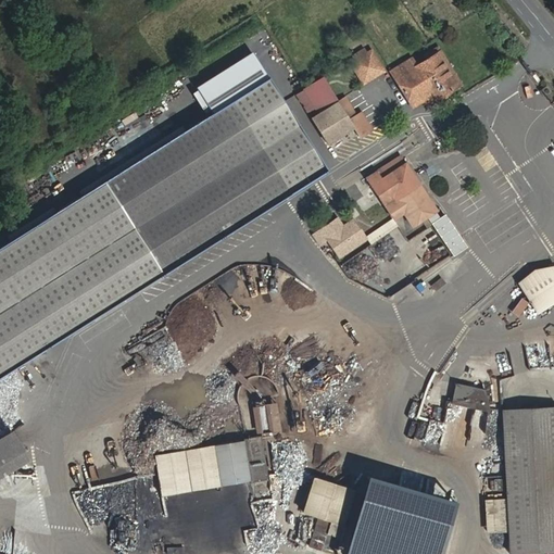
[(385,72),(373,53),(368,57),(365,51),(355,58),(359,62),(354,65),(366,84),(385,72)]
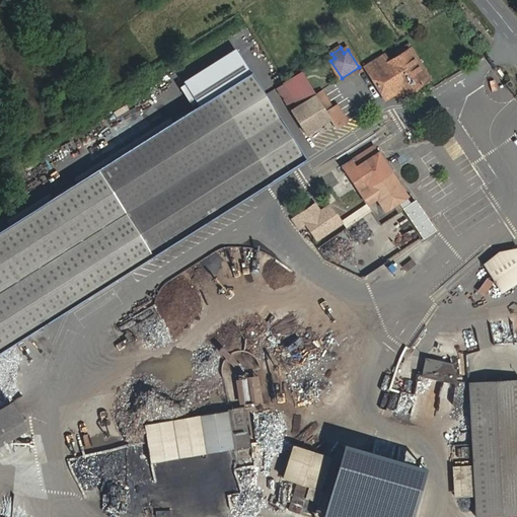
[(432,80),(413,50),(410,51),(429,81),(432,80)]
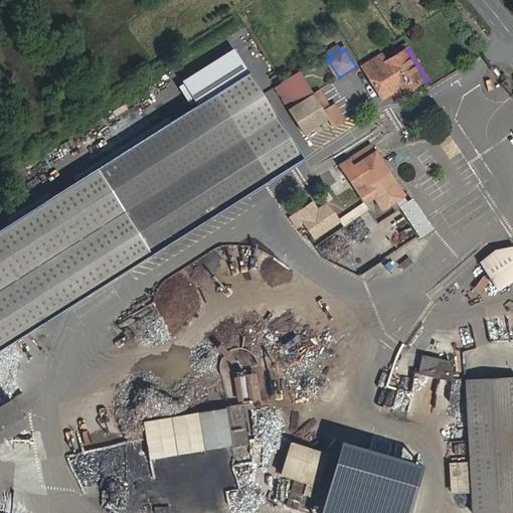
[(425,80),(406,50),(387,62),(383,55),(363,68),(382,100),(393,93),(401,88),(404,94),(425,80)]
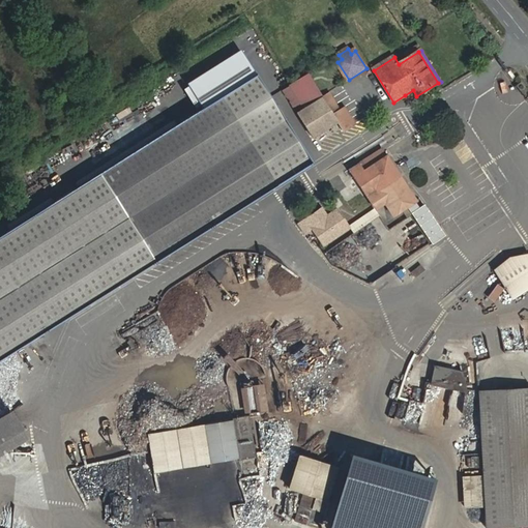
[(257,75),(6,232),(62,321),(312,162),(257,75)]
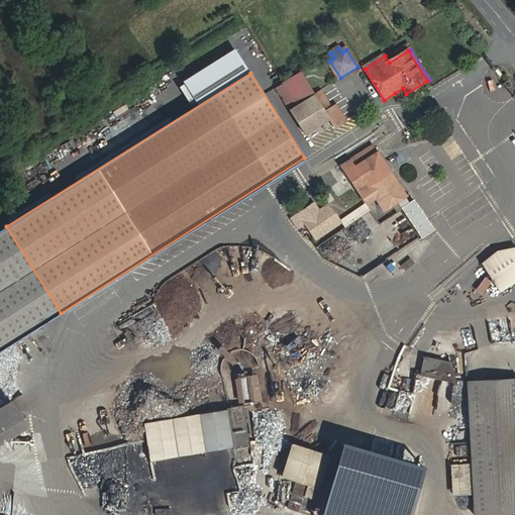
[(315,96),(301,74),(285,85),(294,99),(298,106),(315,96)]
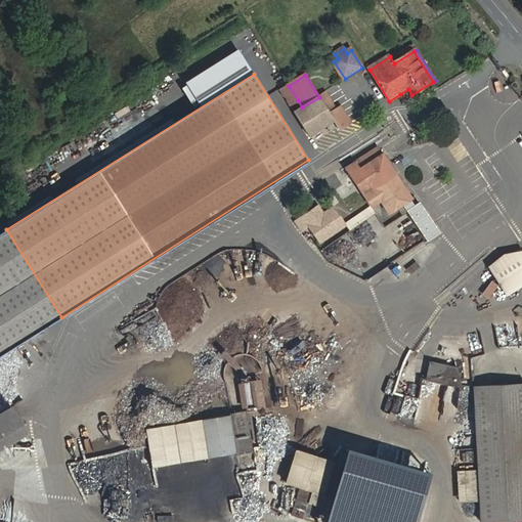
[(516,94),(521,90),(521,88),(517,82),(511,88),(516,94)]
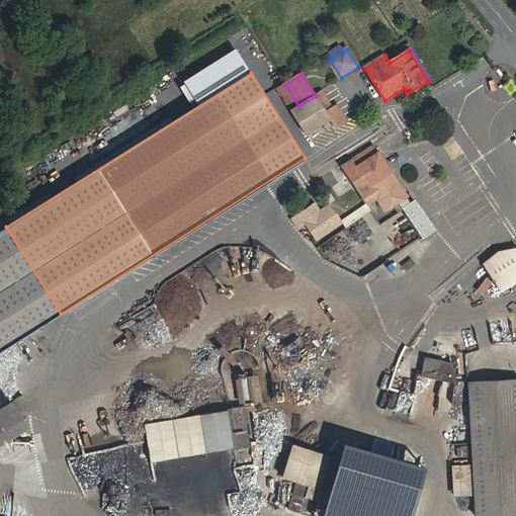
[(294,99),(285,85),(278,89),(287,104),(294,99)]
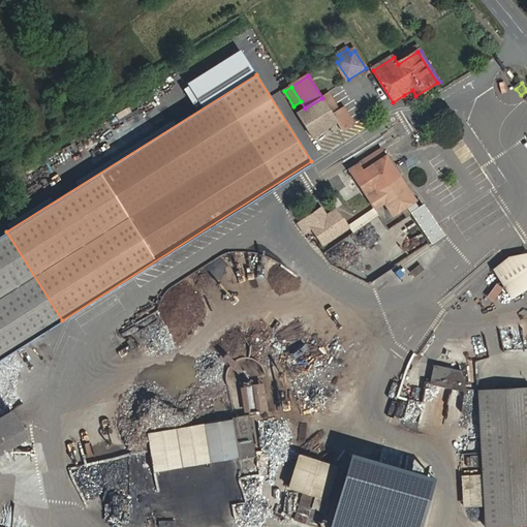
[(415,96),(412,90),(404,95),(408,101),(415,96)]
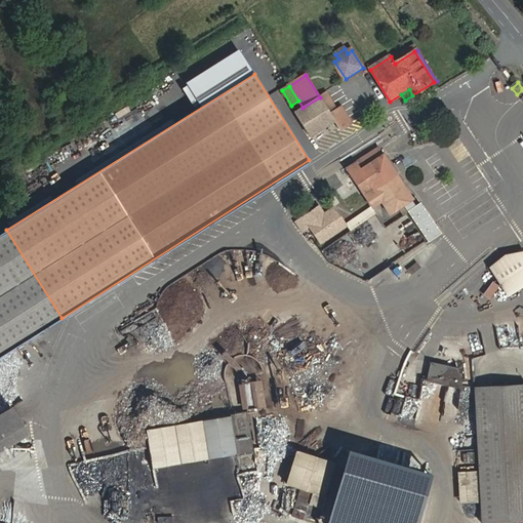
[(354,124),(344,108),(337,111),(327,92),(320,96),(342,131),(354,124)]
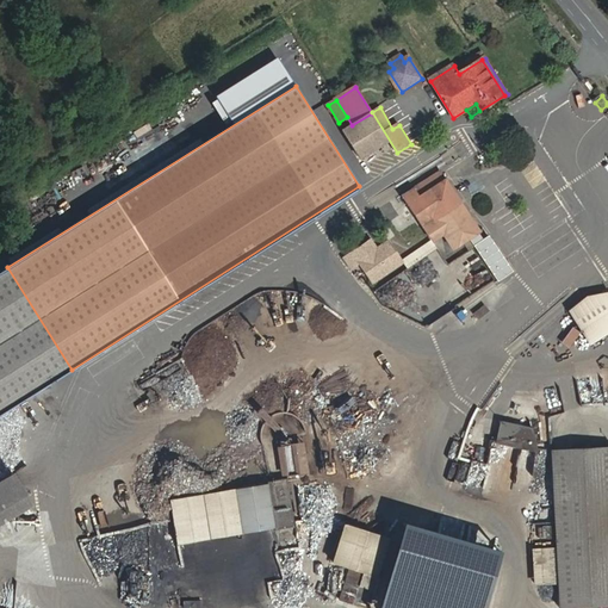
[(390,142),(372,115),(345,132),(361,160),(390,142)]
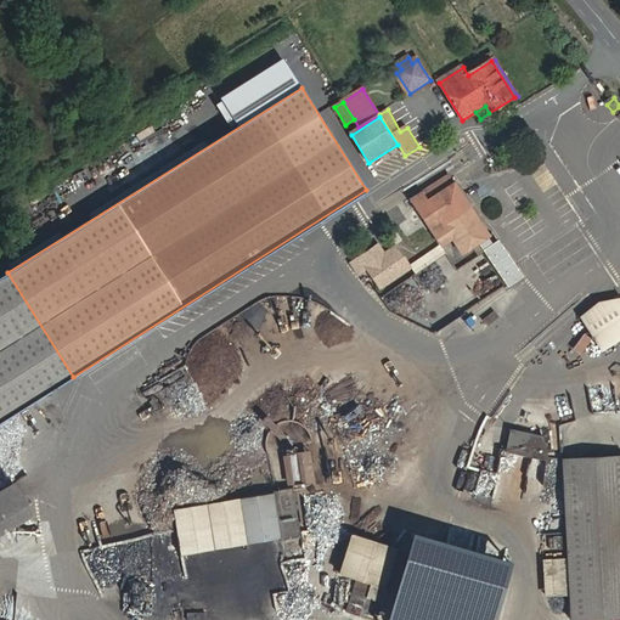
[(490,237),(451,175),(412,199),(443,247),(454,240),(463,255),(490,237)]
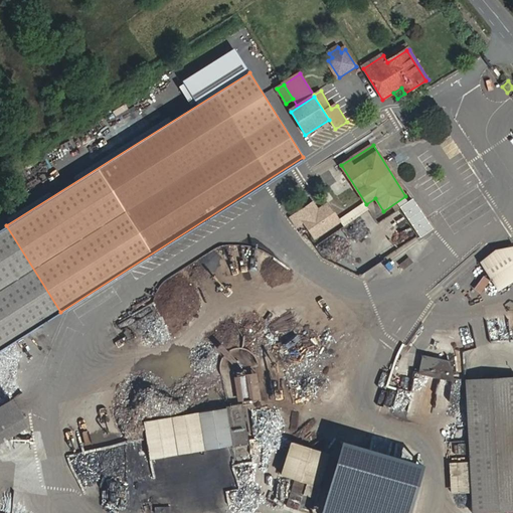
[(341,223),(329,205),(319,212),(313,204),(292,218),(298,228),(305,223),(316,239),(341,223)]
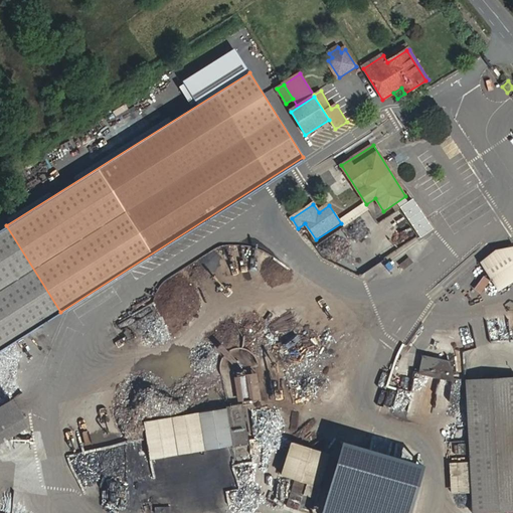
[(339,218),(342,225),(368,212),(364,205),(339,218)]
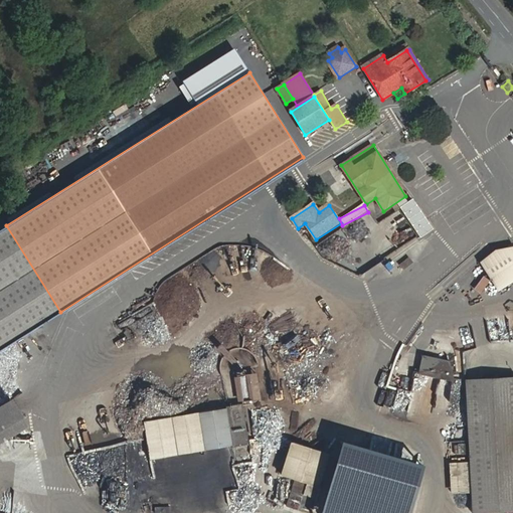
[(0,349),(60,312),(6,225),(0,228),(0,349)]
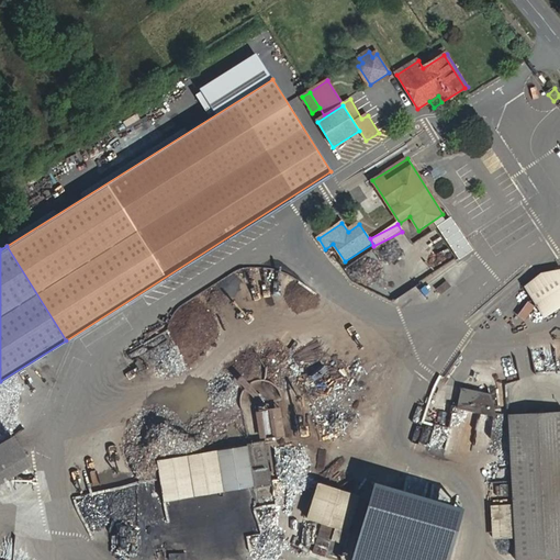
[(451,288),(448,283),(438,291),(441,295),(451,288)]
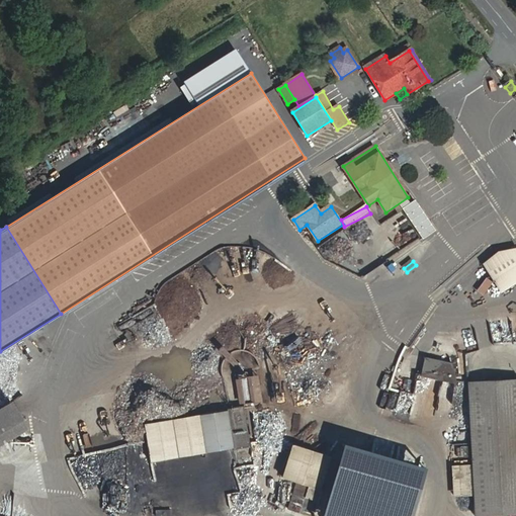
[(485,297),(494,284),(487,279),(478,292),(485,297)]
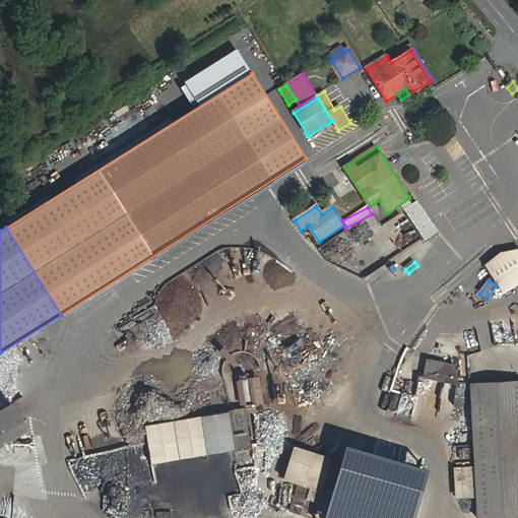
[(471,370),(470,355),(452,361),(453,366),(455,366),(457,373),(471,370)]
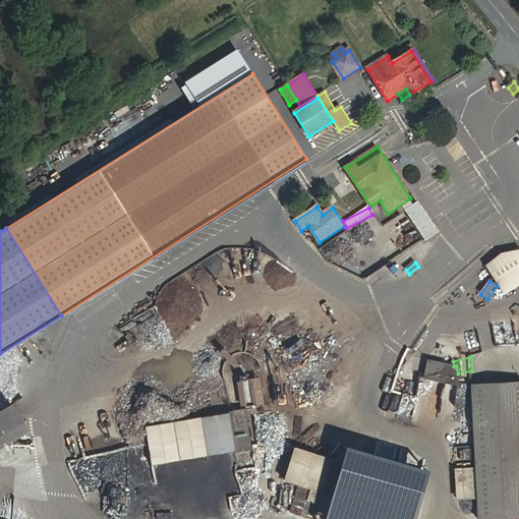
[(458,373),(456,366),(454,366),(428,360),(423,381),(461,388),(458,373)]
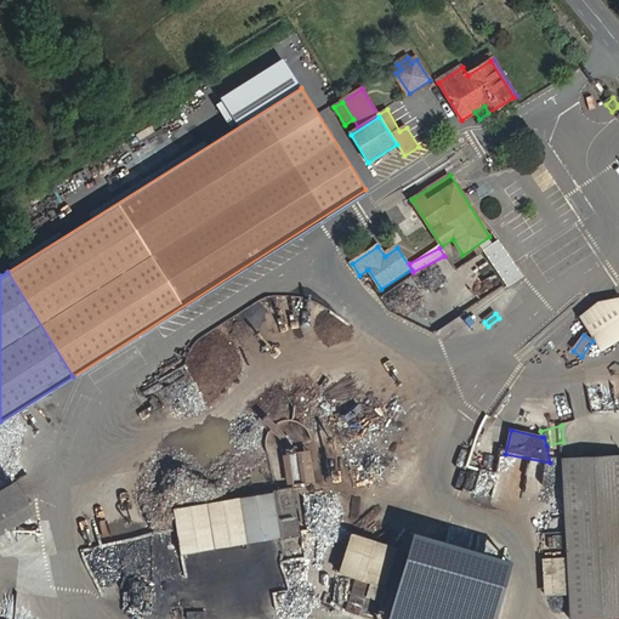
[(499,450),(487,448),(483,469),(495,471),(499,450)]
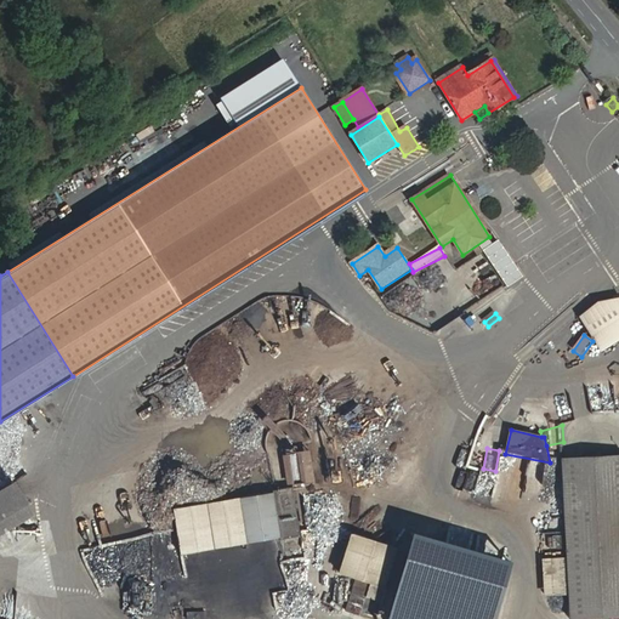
[(618,455),(562,459),(566,537),(567,550),(571,618),(613,618),(618,617),(618,455)]
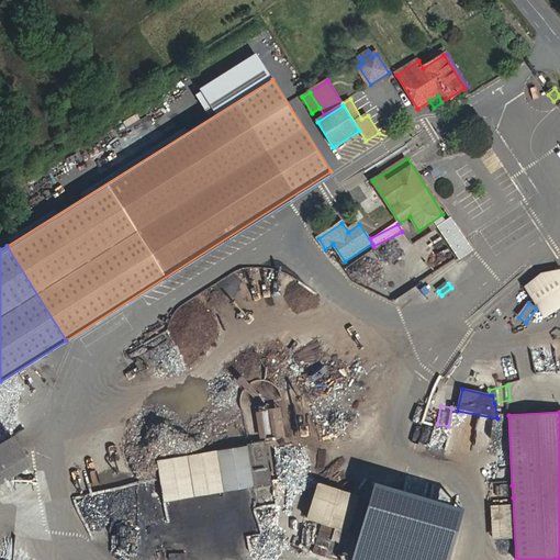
[(272,486),(266,441),(248,445),(248,446),(255,488),(255,490),(272,486)]
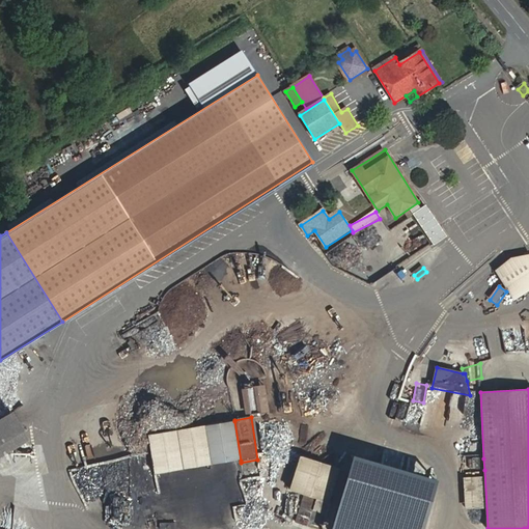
[(241,461),(234,421),(205,426),(212,465),(241,461)]
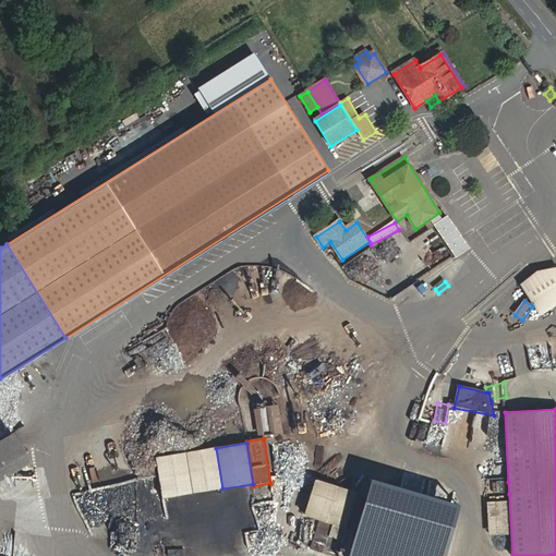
[(509,494),(508,482),(498,482),(498,494),(509,494)]
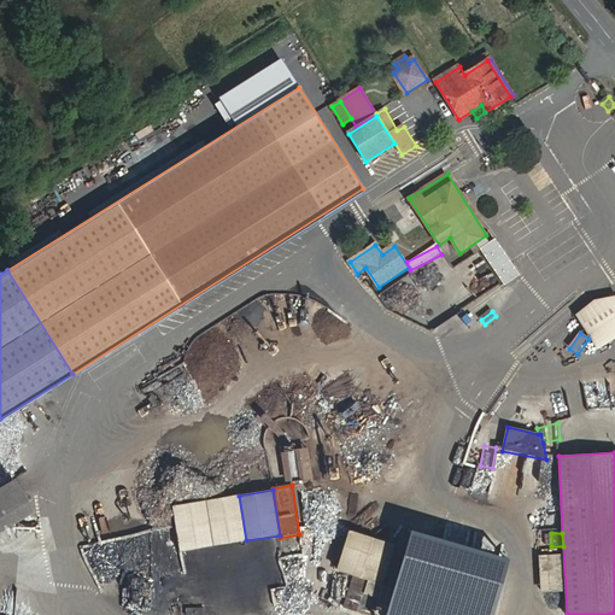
[(538,554),(538,592),(560,592),(560,554),(538,554)]
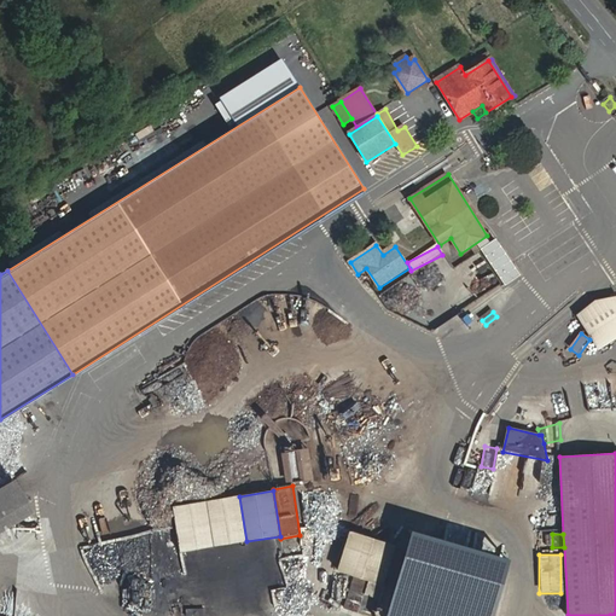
[(453,615),(460,594),(394,576),(383,615),(453,615)]
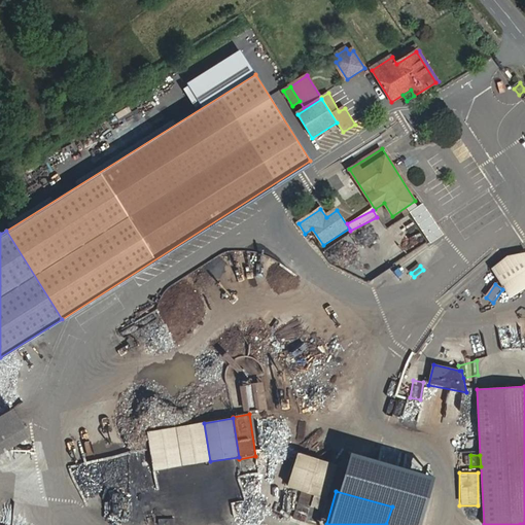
[(311,508),(314,495),(302,492),(293,519),(306,523),(307,520),(311,508)]
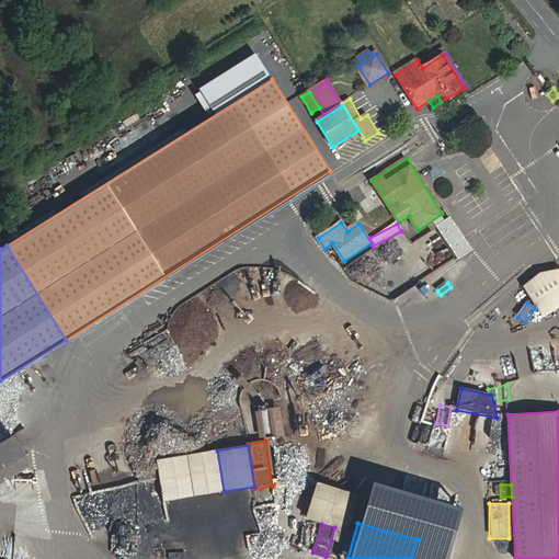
[(345,545),(350,533),(334,527),(331,540),(345,545)]
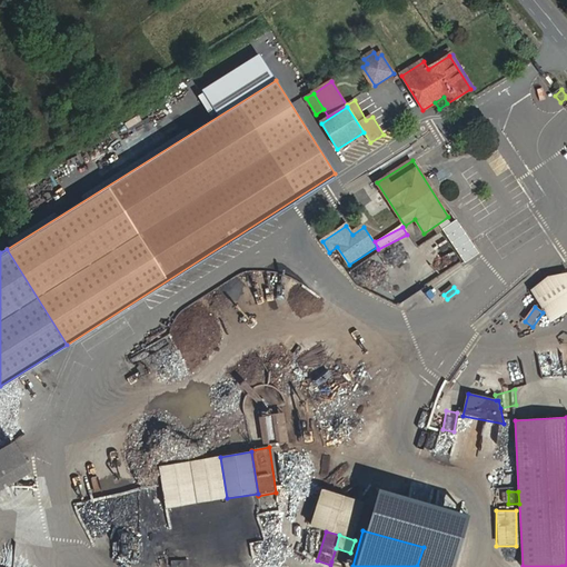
[(346,566),(350,553),(336,548),(331,561),(342,566),(346,566)]
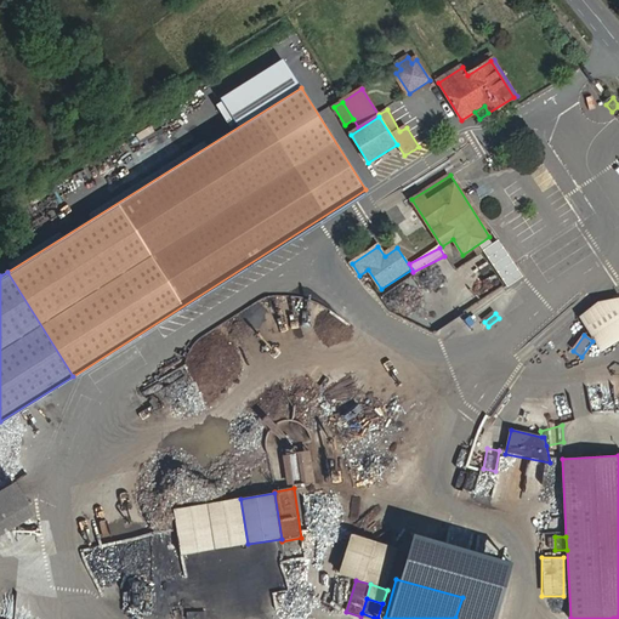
[(153,601),(151,609),(169,614),(171,606),(153,601)]
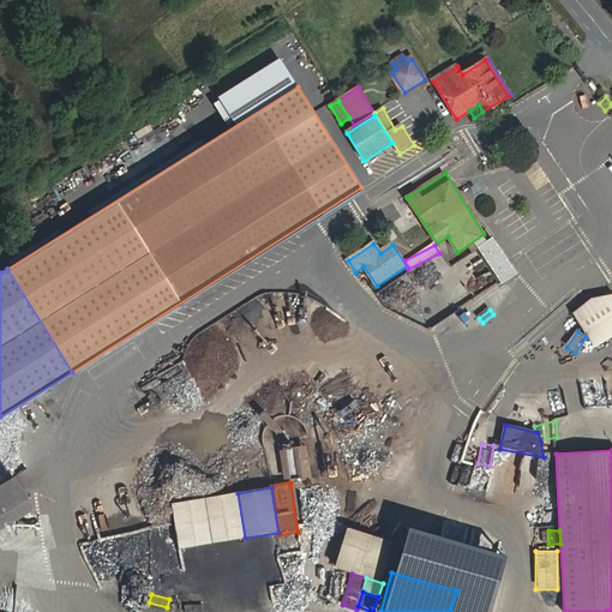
[(318,611),(339,611),(340,606),(319,601),(318,611)]
